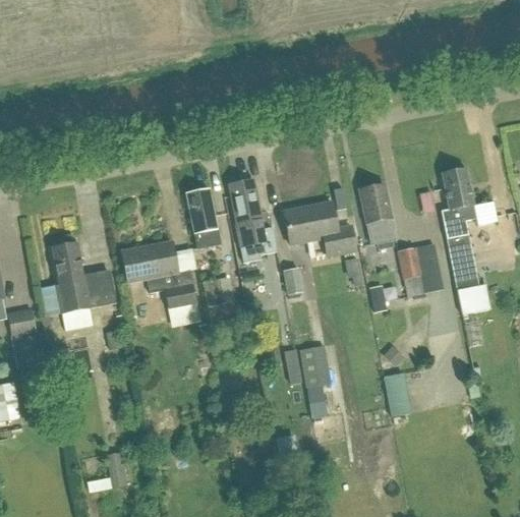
[(451,249),(471,245),(463,207),(473,205),(466,168),(442,173),(449,210),(443,211),(451,249)]
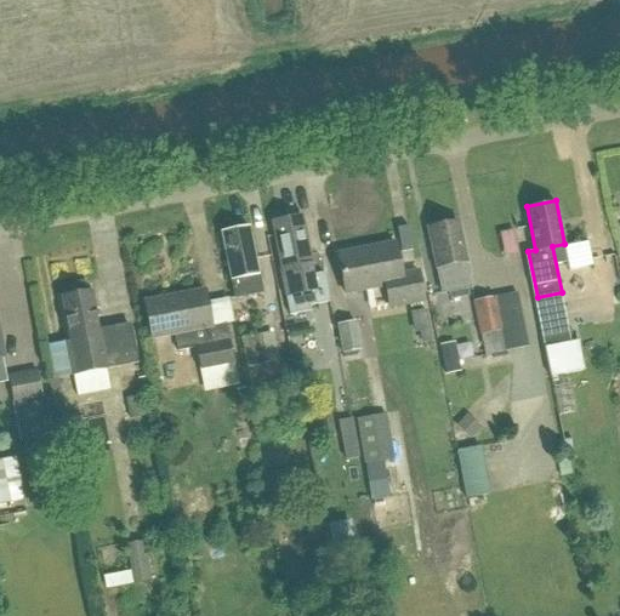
[(314,274),(312,264),(313,263),(302,215),(273,221),(284,268),(282,269),(291,315),(313,311),(312,306),(333,301),(326,272),(314,274)]
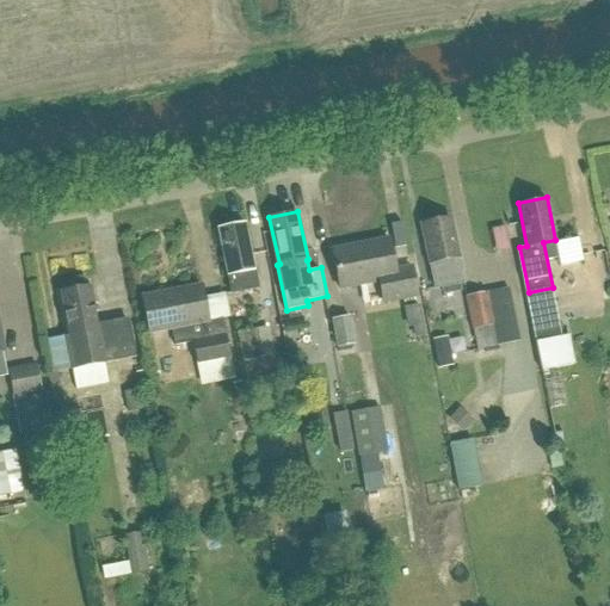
[(463,279),(458,255),(450,216),(423,222),(430,263),(431,261),(436,285),(463,279)]
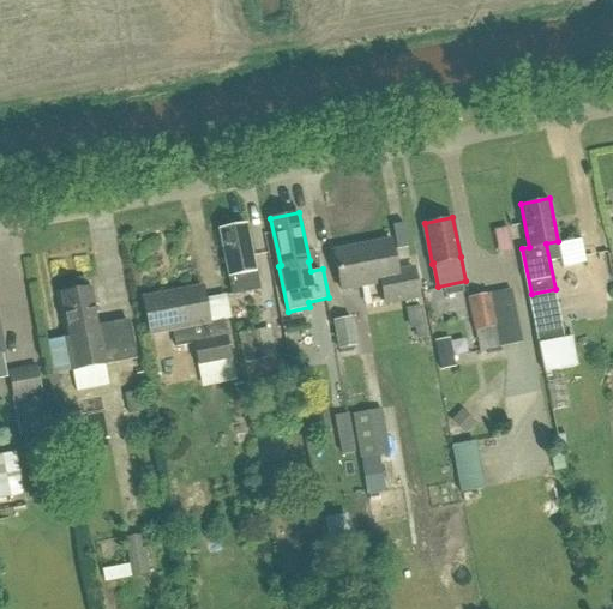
[(233,293),(259,287),(256,270),(257,270),(247,223),(220,228),(233,293)]
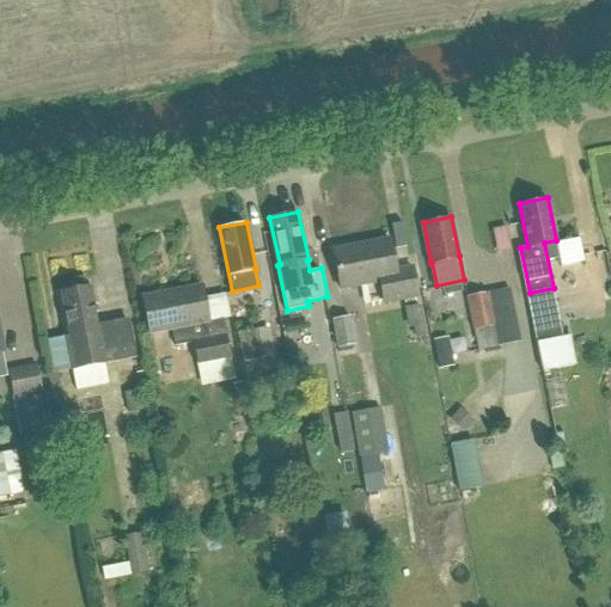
[(396,269),(390,238),(334,249),(341,287),(380,279),(384,300),(417,293),(411,267),(396,269)]
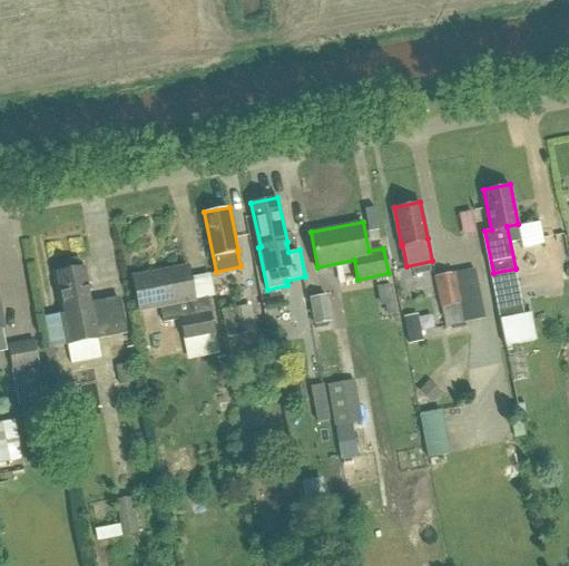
[(78,256),(70,259),(68,262),(69,270),(57,272),(65,311),(60,312),(46,315),(51,347),(67,343),(127,331),(121,300),(91,305),(84,266),(82,266),(81,260),(78,256)]
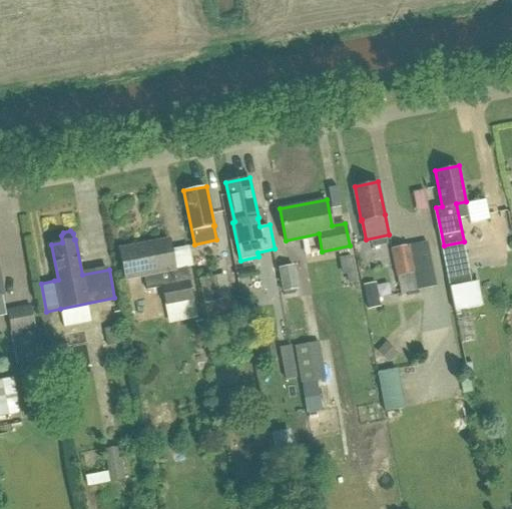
[(175,268),(169,238),(119,247),(125,278),(144,274),(146,288),(161,285),(165,302),(193,296),(187,265),(175,268)]
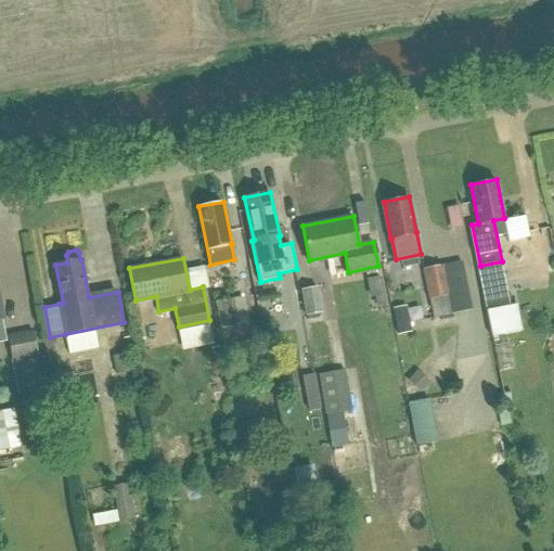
[(434,317),(452,314),(452,311),(473,307),(462,259),(423,268),(434,317)]
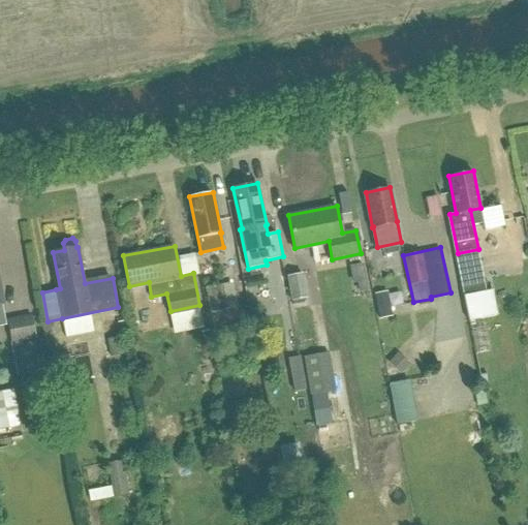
[(484,277),(478,249),(458,253),(463,281),(484,277)]
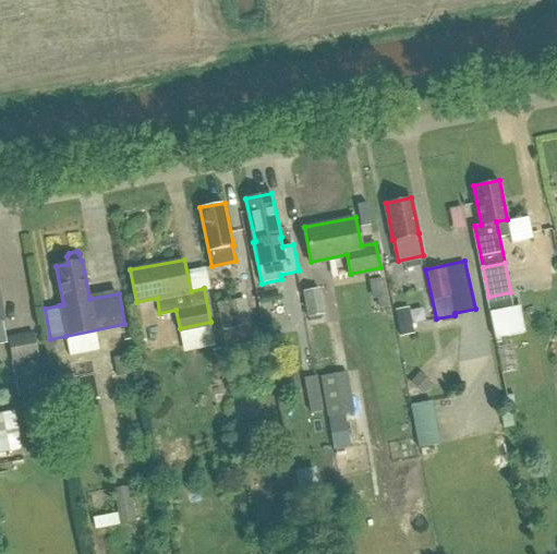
[(307,315),(325,312),(319,286),(303,289),(307,315)]
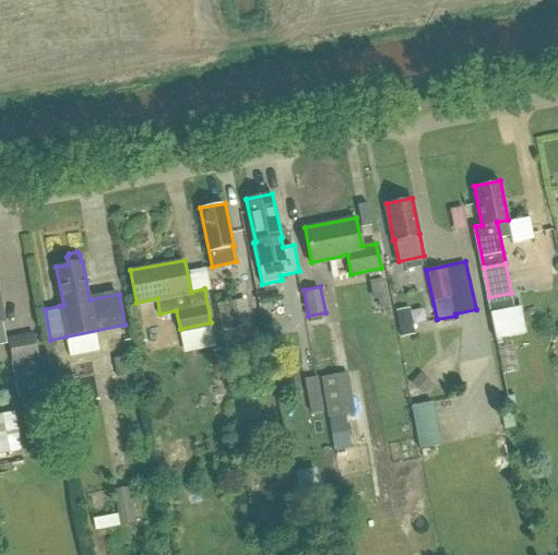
[(511,293),(489,297),(493,311),(514,307),(511,293)]
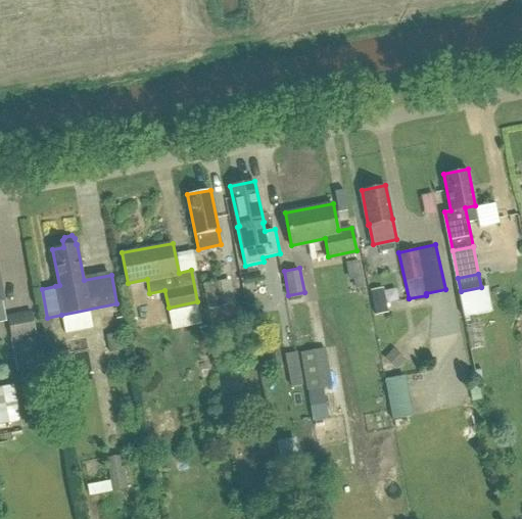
[(224,304),(219,280),(203,283),(211,326),(238,321),(234,302),(224,304)]
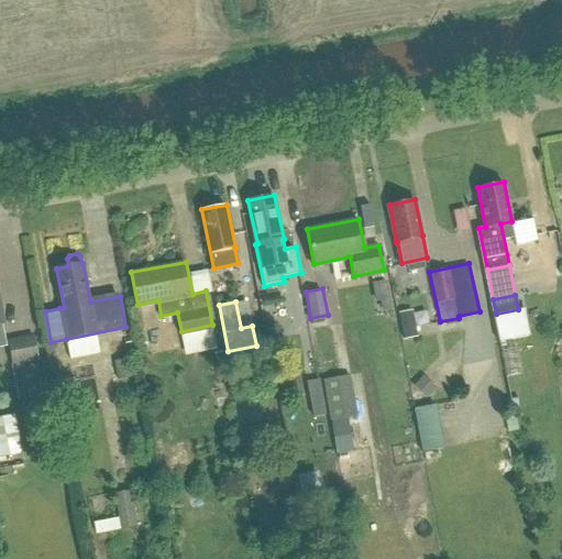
[(400,333),(414,331),(410,306),(396,308),(400,333)]
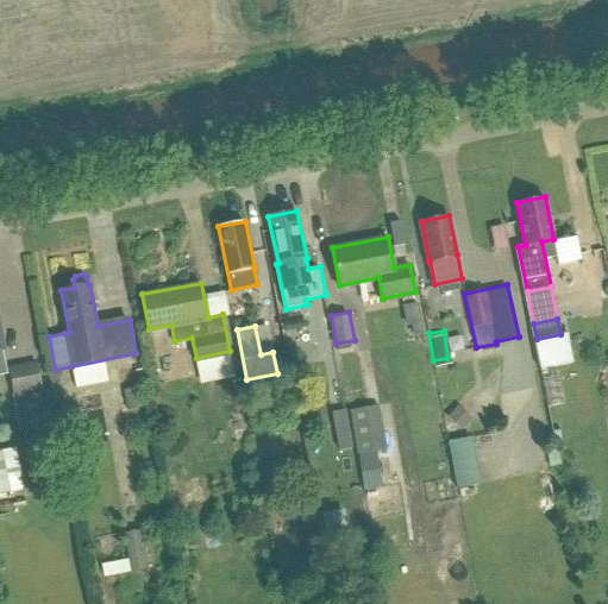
[(13,391),(42,387),(37,359),(8,365),(13,391)]
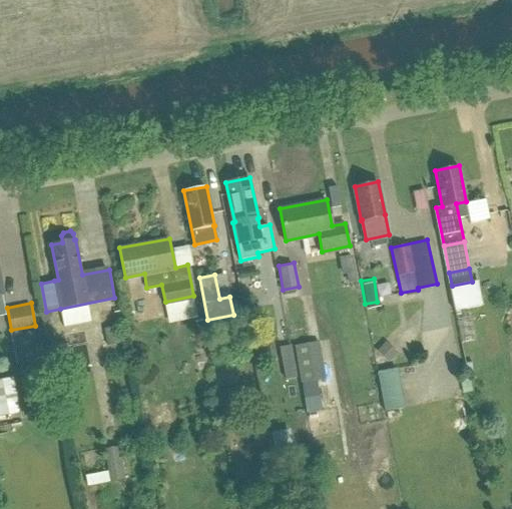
[(41,358),(36,329),(20,332),(20,329),(11,331),(17,363),(41,358)]
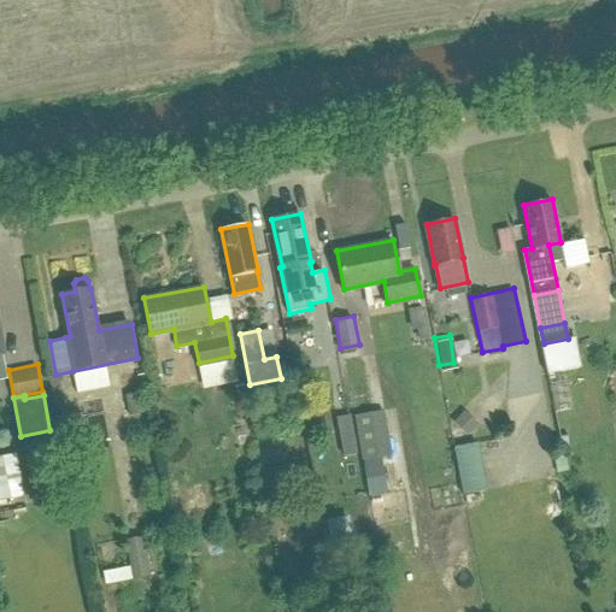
[(341,442),(356,440),(350,412),(336,415),(341,442)]
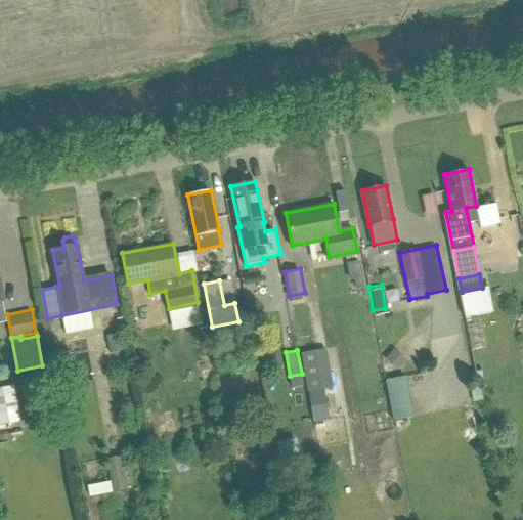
[(331,372),(323,373),(319,350),(303,353),(310,390),(334,386),(331,372)]
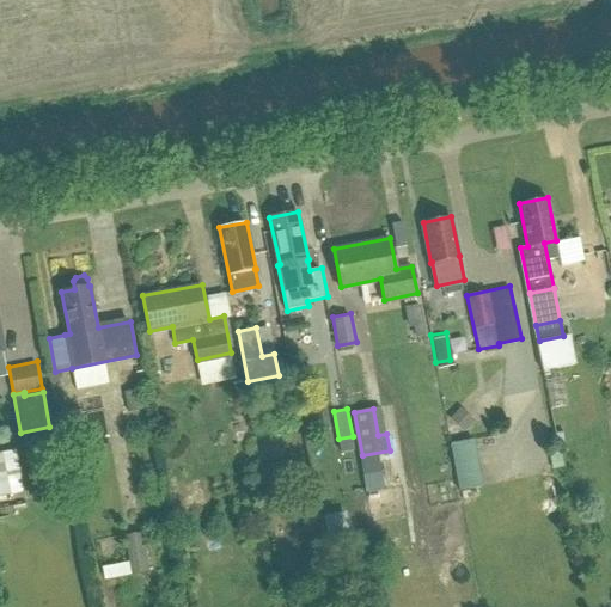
[(454,486),(478,482),(470,435),(446,439),(454,486)]
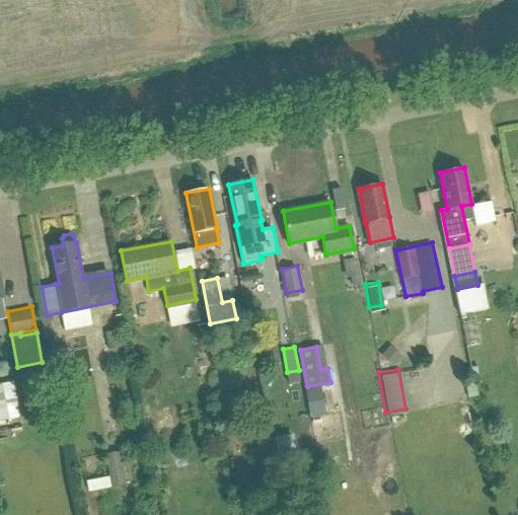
[(0,419),(21,416),(14,379),(0,381),(0,419)]
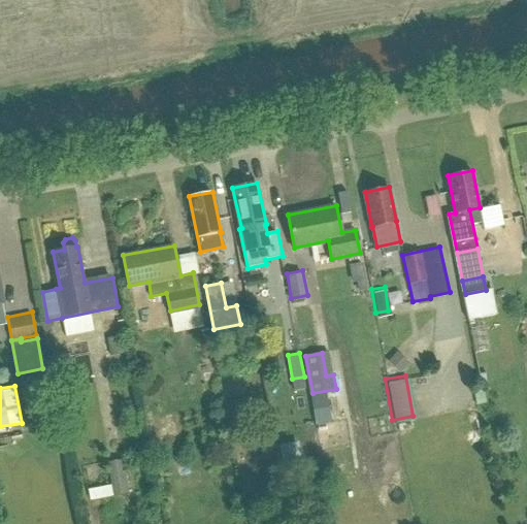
[(113,494),(129,492),(123,458),(108,460),(113,494)]
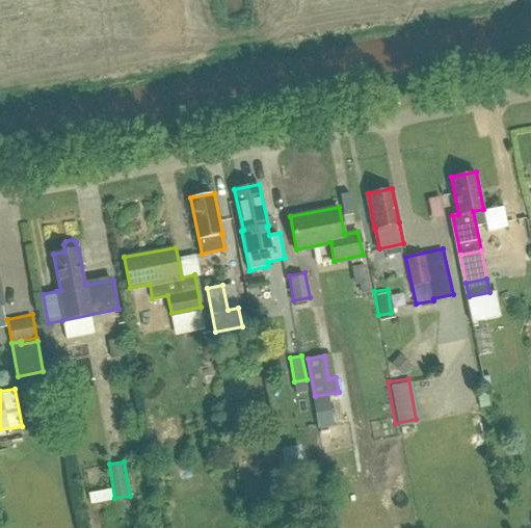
[(86,489),(87,499),(110,496),(109,485),(86,489)]
